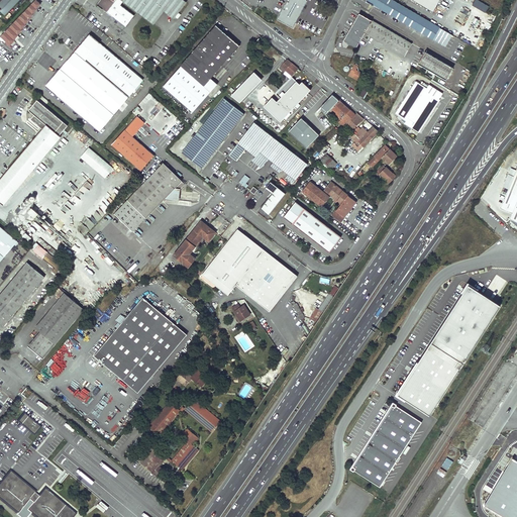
[(34,0),(0,36),(10,44),(14,40),(13,39),(17,35),(17,34),(21,29),(20,29),(25,24),(24,23),(28,19),(32,14),(31,14),(36,9),(35,9),(39,4),(34,0)]
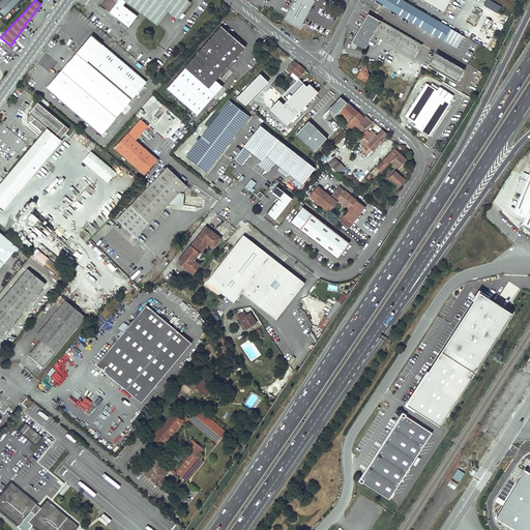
[(0,0),(0,10),(4,16),(12,6),(16,8),(23,0),(0,0)]
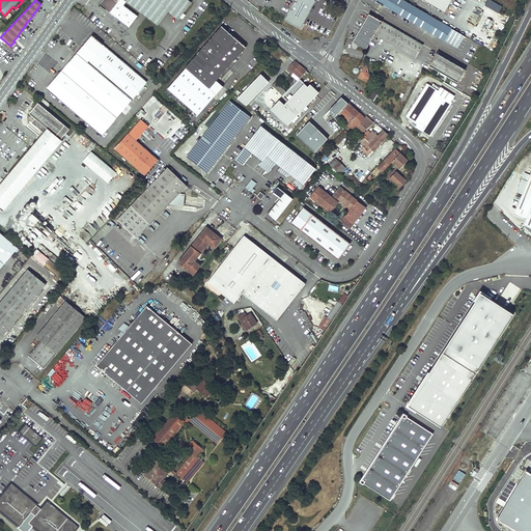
[(111,0),(111,1),(109,0),(105,0),(101,7),(130,29),(138,17),(123,6),(127,1),(158,25),(168,10),(178,18),(190,2),(187,0),(111,0)]
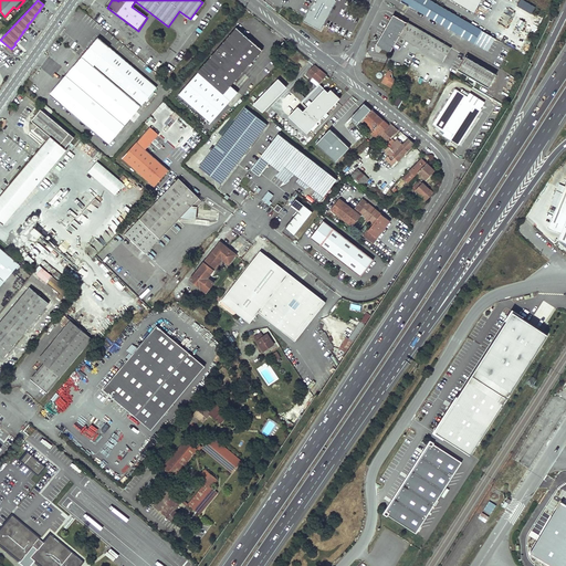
[(321,30),(336,0),(314,0),(303,21),(321,30)]
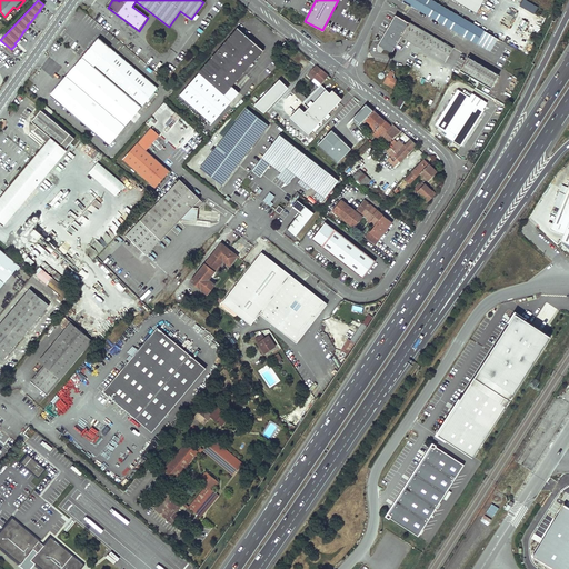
[(402,0),(402,1),(475,43),(482,30),(430,0),(402,0)]
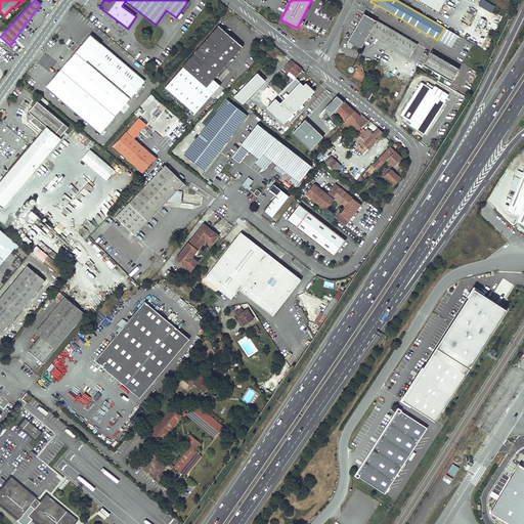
[(467,24),(474,14),(472,12),(470,14),(467,11),(462,18),(467,24)]
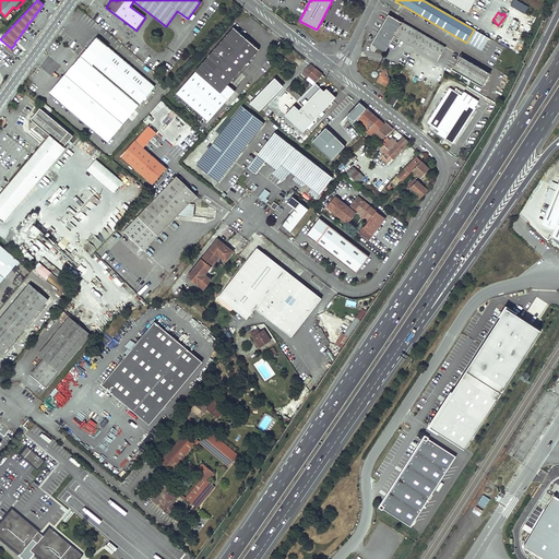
[(436,59),(443,47),(388,14),(370,44),(384,52),(394,35),(436,59)]
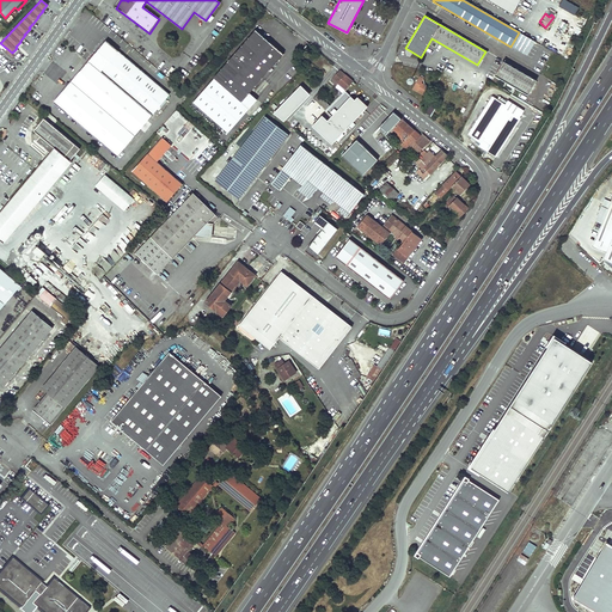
[(257,34),(255,31),(213,79),(214,79),(191,104),(226,135),(249,110),(240,103),(249,95),(282,56),(262,38),(257,34)]
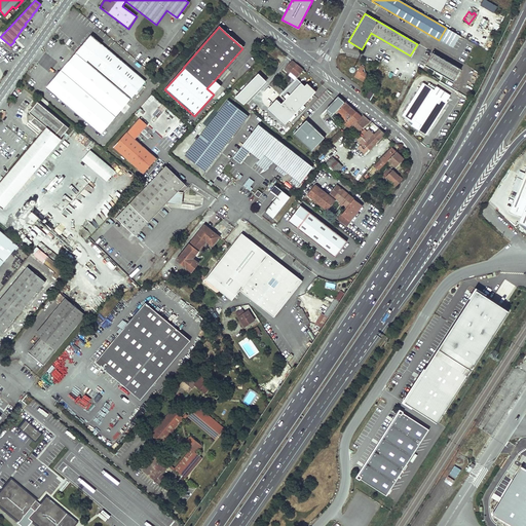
[(92,36),(77,53),(132,100),(147,82),(92,36)]
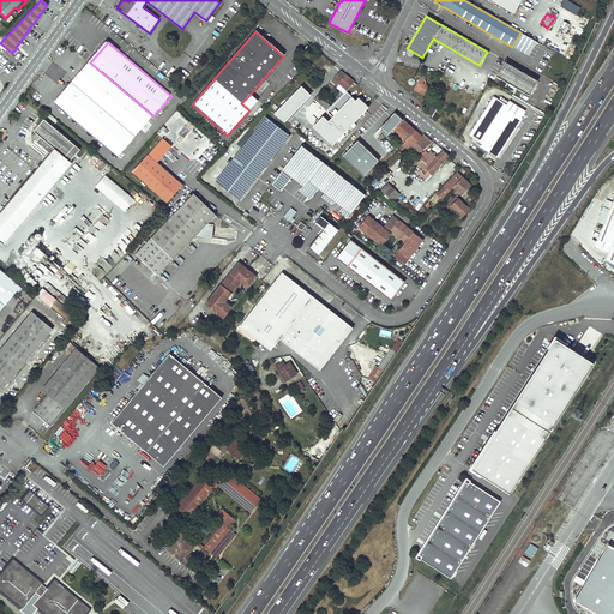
[(530,95),(539,82),(504,61),(497,76),(530,95)]
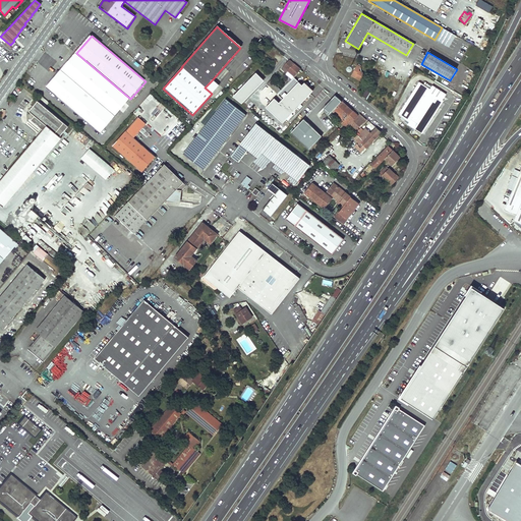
[(76,53),(47,88),(101,133),(130,99),(76,53)]
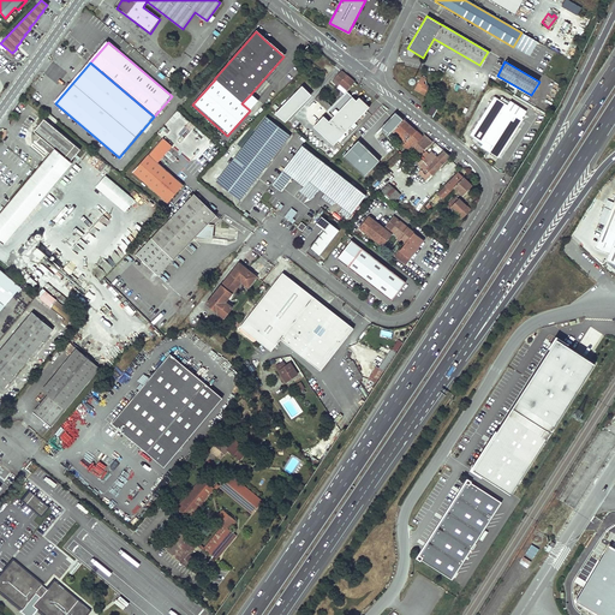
[(341,71),(332,82),(338,87),(340,84),(347,90),(354,83),(341,71)]
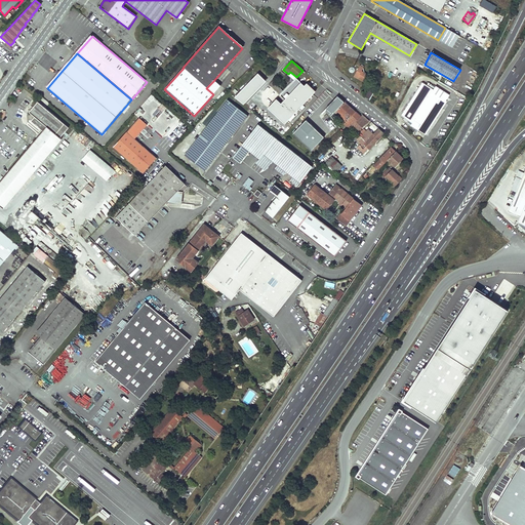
[(363,68),(360,67),(354,76),(357,78),(361,71),(363,68)]
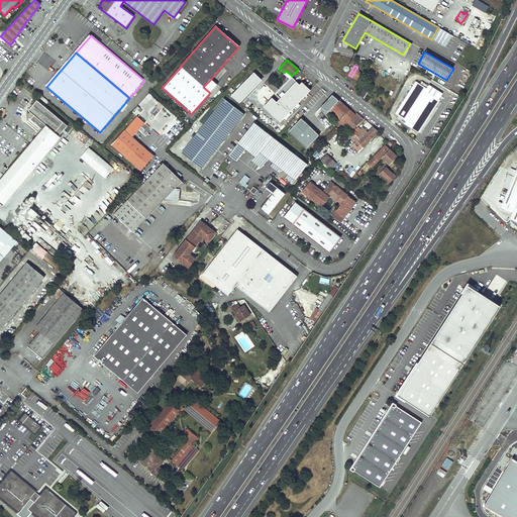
[(292,76),(291,78),(301,86),(305,90),(307,88),(312,92),(317,86),(298,70),(292,76)]
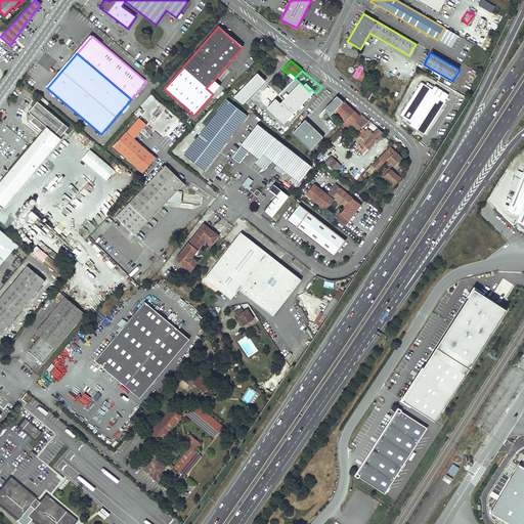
[(288,74),(287,75),(293,80),(295,79),(296,77),(290,72),(288,74)]
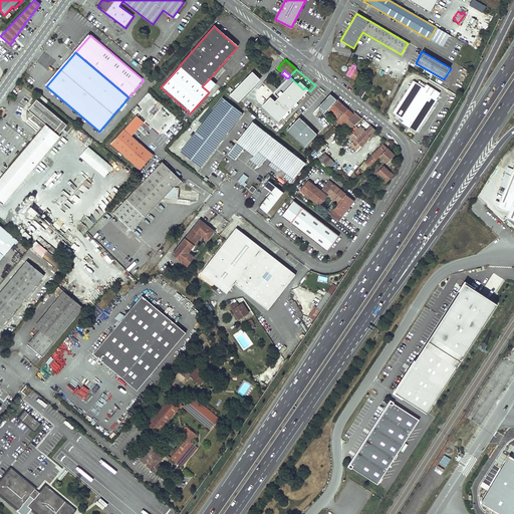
[(287,78),(286,80),(297,89),(299,85),(289,77),(287,78)]
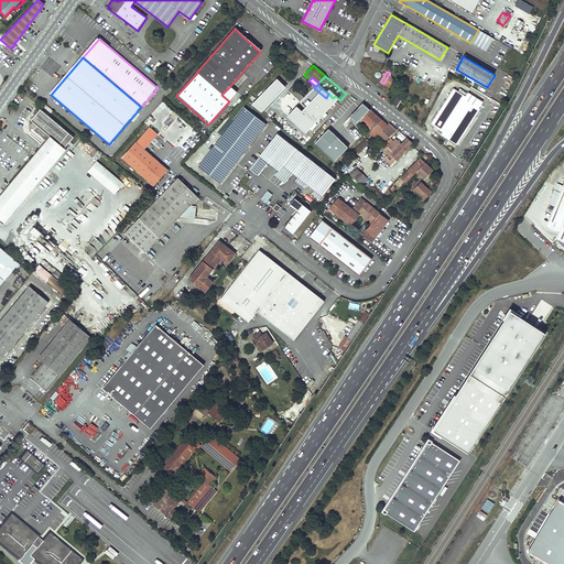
[(236,93),(229,87),(221,95),(229,101),(236,93)]
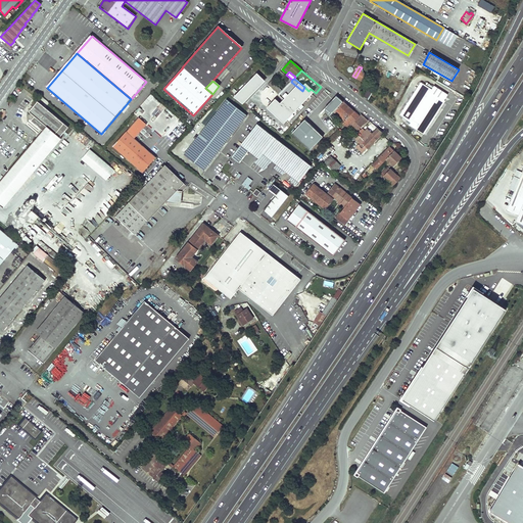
[(271,81),(268,84),(278,95),(281,91),(271,81)]
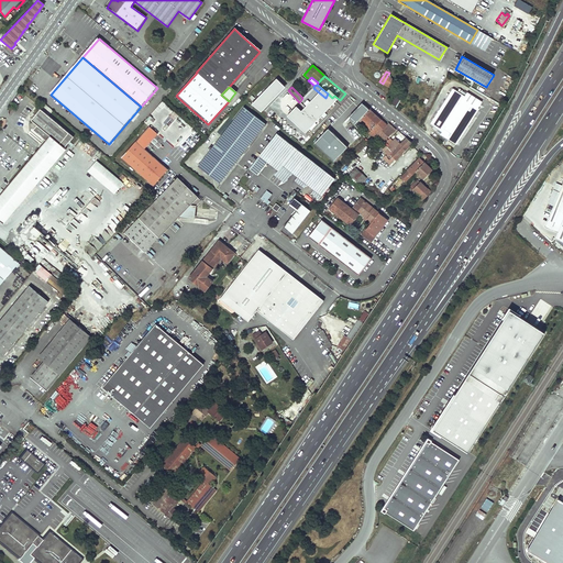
[(465,96),(454,88),(431,123),(443,131),(465,96)]
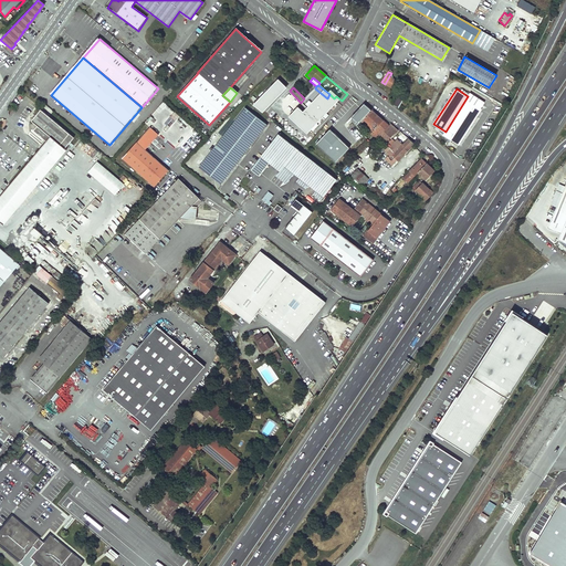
[(398,96),(394,104),(399,107),(404,100),(398,96)]
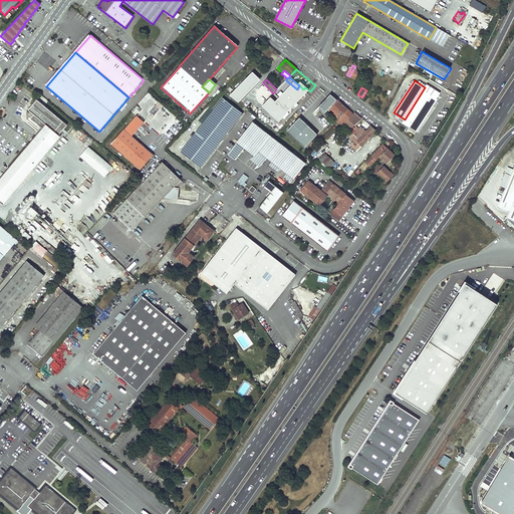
[(273,93),(281,101),(285,97),(276,89),(273,93)]
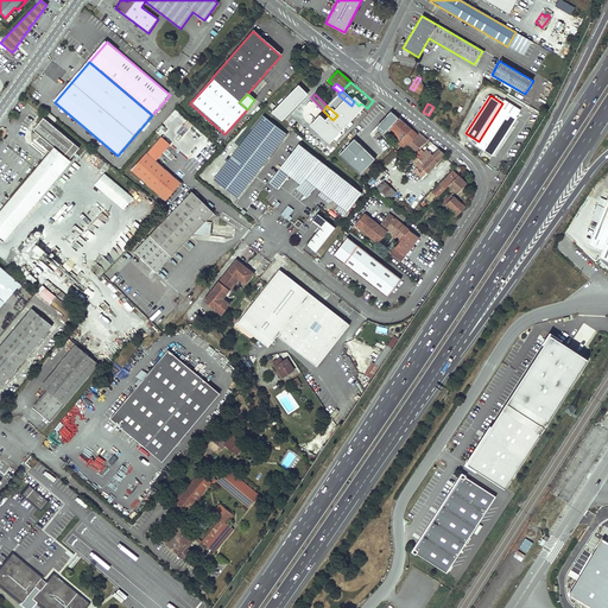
[(517,116),(501,107),(477,144),(493,156),(517,118),(517,116)]
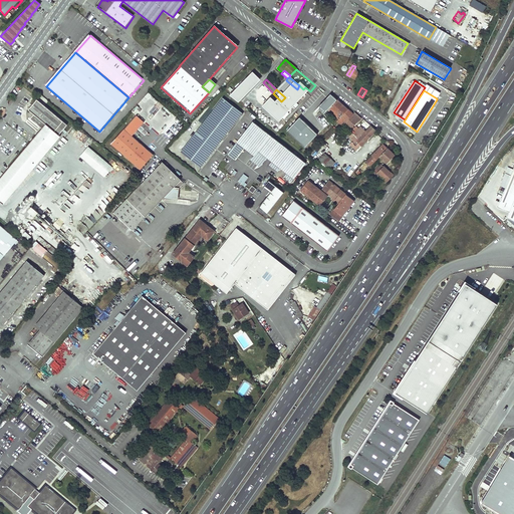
[(330,95),(320,107),(324,110),(322,113),(324,114),(330,108),(336,100),(330,95)]
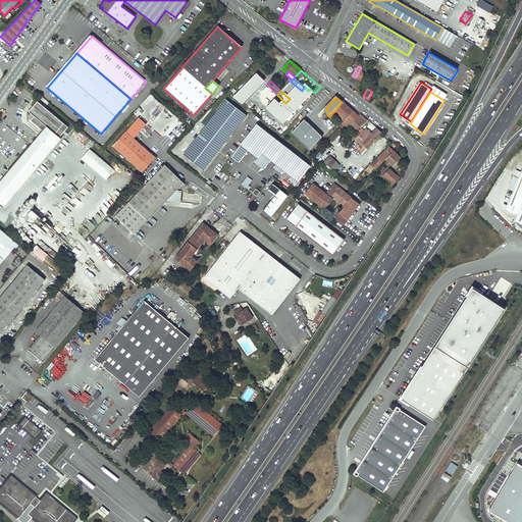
[(277,104),(274,108),(284,117),(297,105),(290,99),(285,103),(281,108),(277,104)]
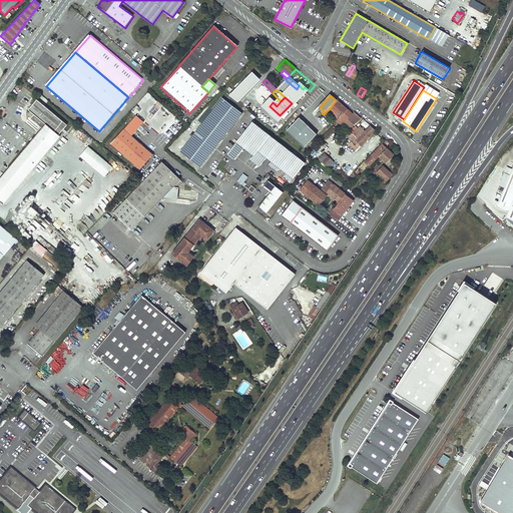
[(193,136),(180,152),(200,168),(242,114),(223,98),(197,131),(193,136)]
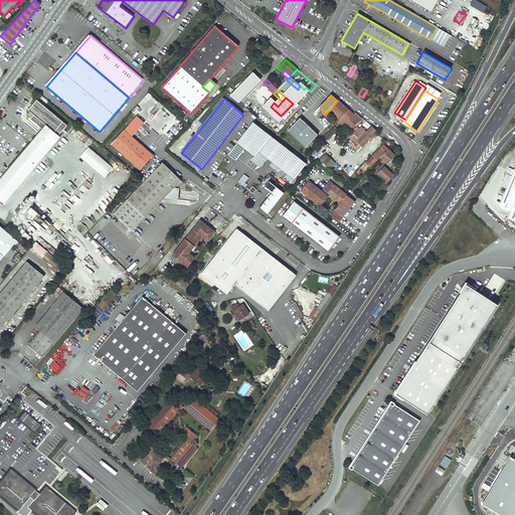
[(43,130),(0,179),(0,201),(3,204),(62,135),(61,134),(67,126),(38,100),(29,110),(35,115),(31,120),(43,130)]
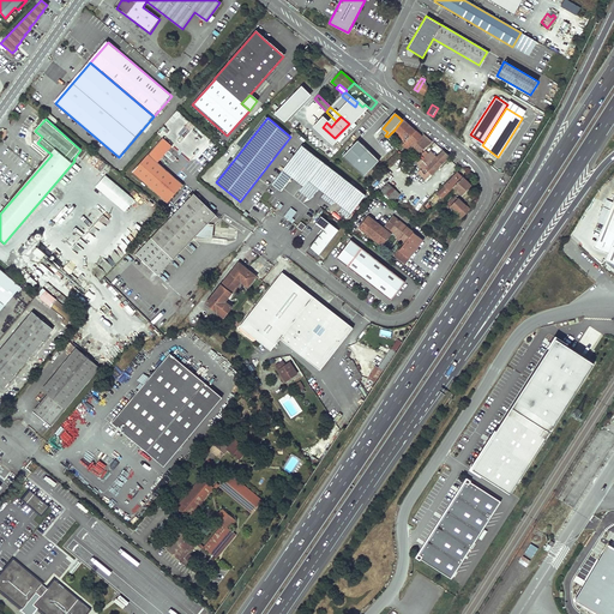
[(408,151),(410,149),(422,137),(407,124),(402,120),(395,130),(399,134),(398,136),(407,144),(403,148),(408,151)]
